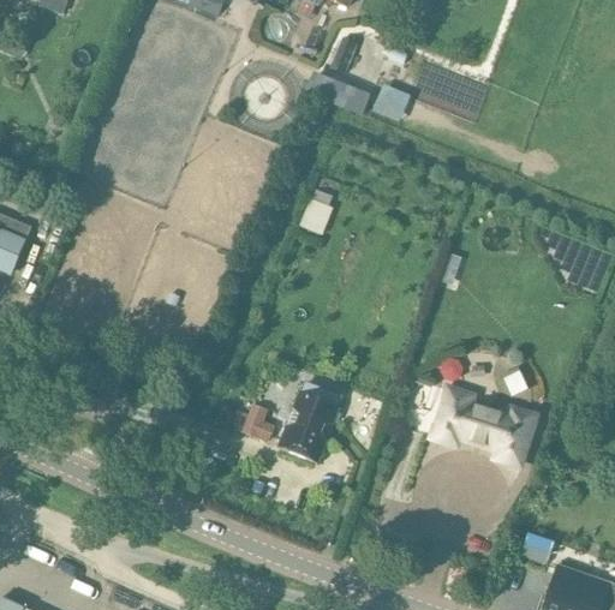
[(40,0),(39,4),(61,13),(66,0),(40,0)]
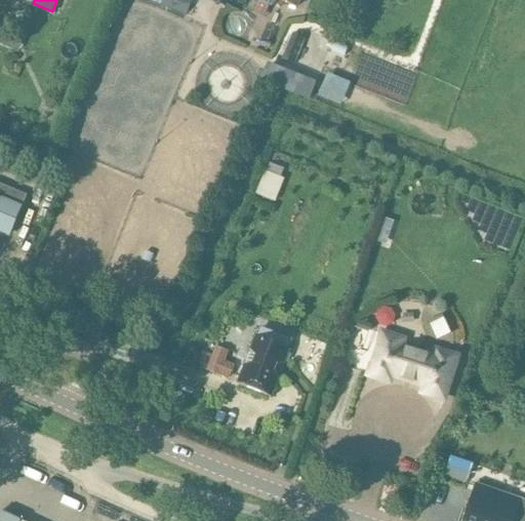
[(154,0),(167,5),(183,11),(184,11),(188,0),(154,0)]
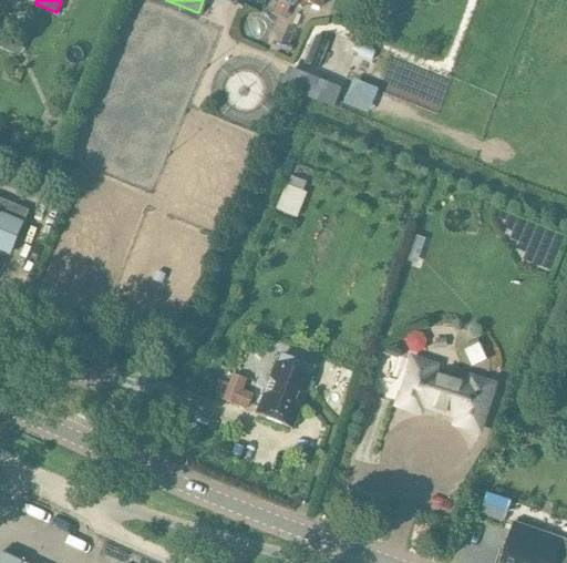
[(329,38),(315,32),(303,61),(318,67),(329,38)]
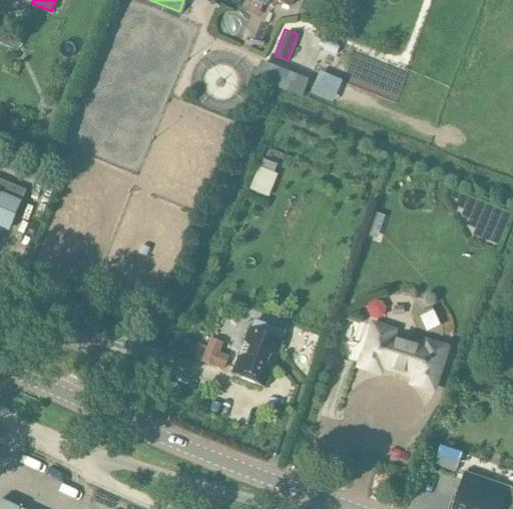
[(253,177),(248,188),(268,195),(272,184),(253,177)]
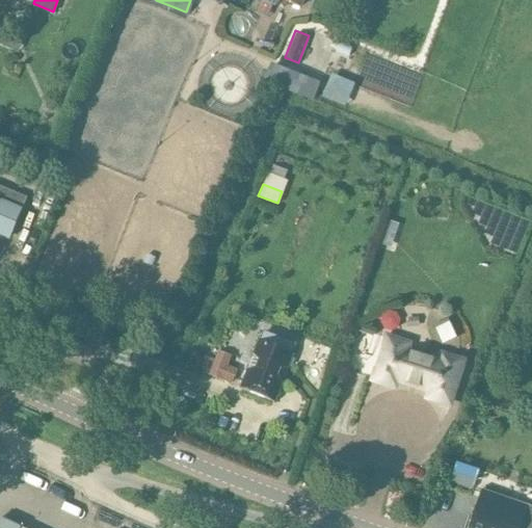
[(0,233),(8,237),(15,222),(17,217),(22,206),(1,198),(0,196),(0,233)]
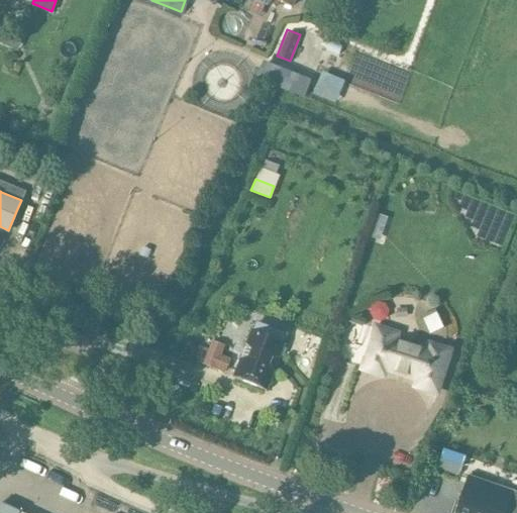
[(374,222),(370,232),(380,235),(383,226),(374,222)]
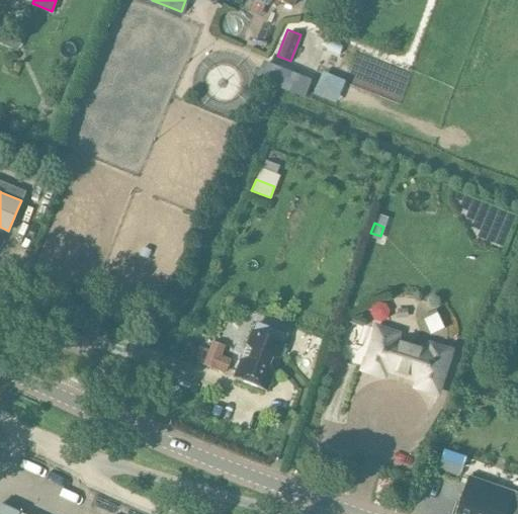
[(268,390),(275,371),(270,365),(273,357),(281,356),(286,343),(285,342),(289,332),(256,320),(235,376),(234,375),(234,377),(268,392),(269,390),(268,390)]
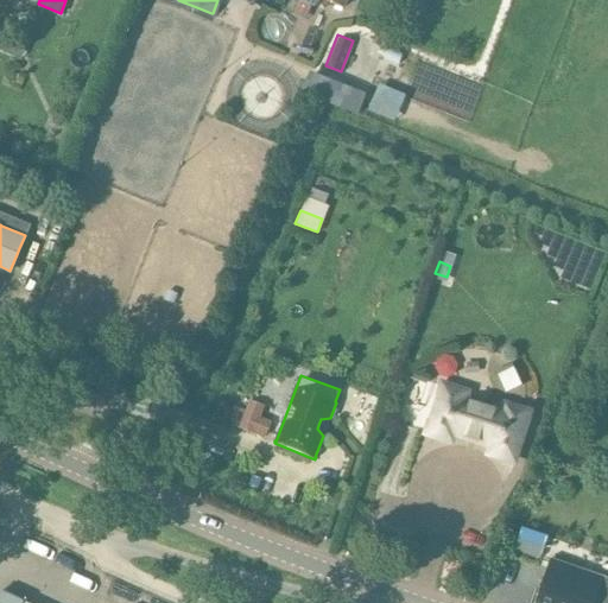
[(463,400),(467,392),(443,383),(426,431),(451,439),(454,430),(493,443),(489,452),(513,459),(530,412),(505,404),(502,413),(463,400)]
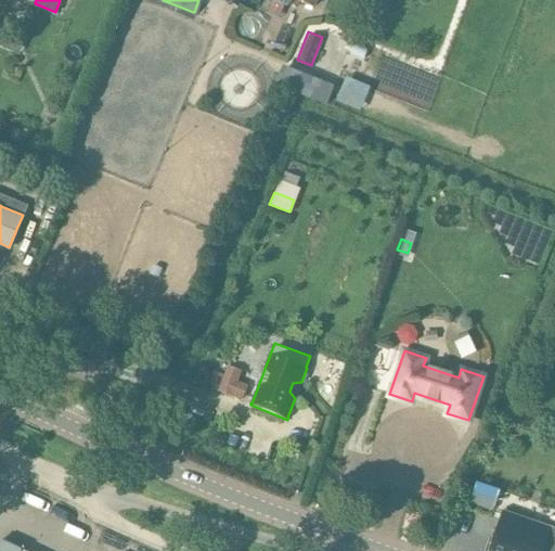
[(242,397),(247,383),(239,379),(242,369),(229,364),(220,388),(242,397)]
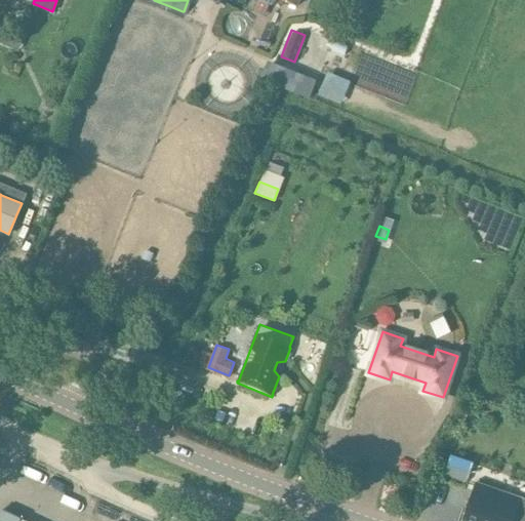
[(466,508),(460,520),(462,520),(524,520),(524,497),(520,496),(521,495),(517,494),(475,480),(466,508)]
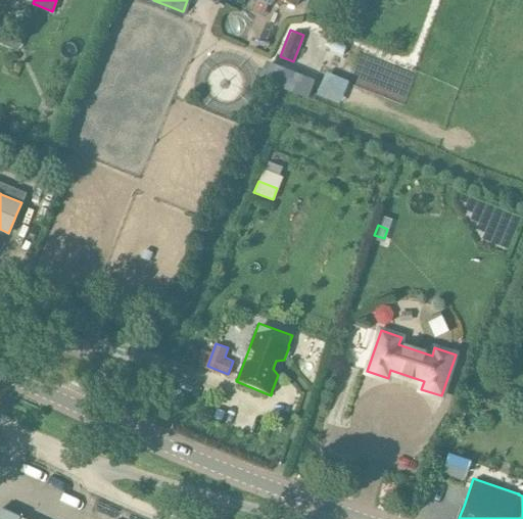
[(24,518),(1,509),(0,512),(0,518),(24,518)]
